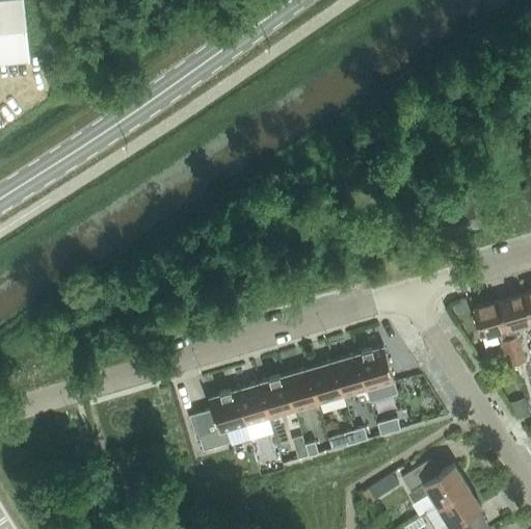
[(0,0),(0,64),(30,61),(23,0),(0,0)]
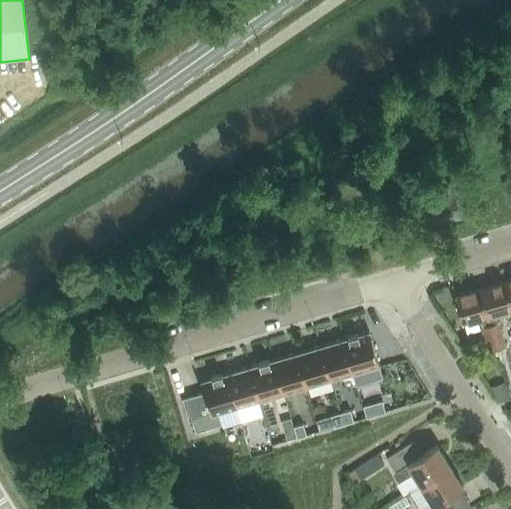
[(454,196),(455,196),(451,185),(420,194),(424,205),(428,204),(434,226),(461,219),(454,196)]
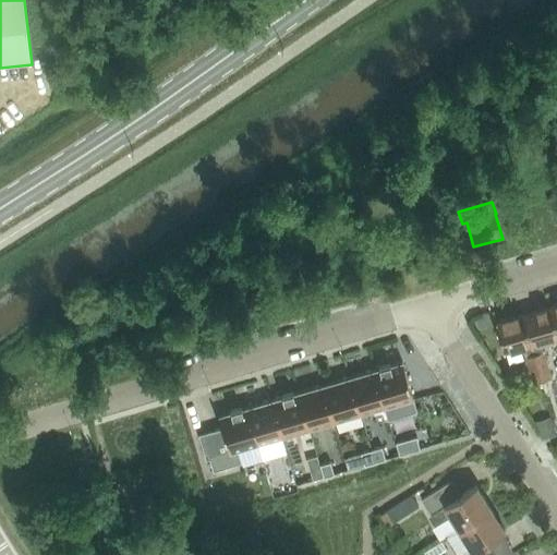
[(541,345),(556,339),(556,335),(549,310),(523,318),(535,359),(544,356),(541,345)]
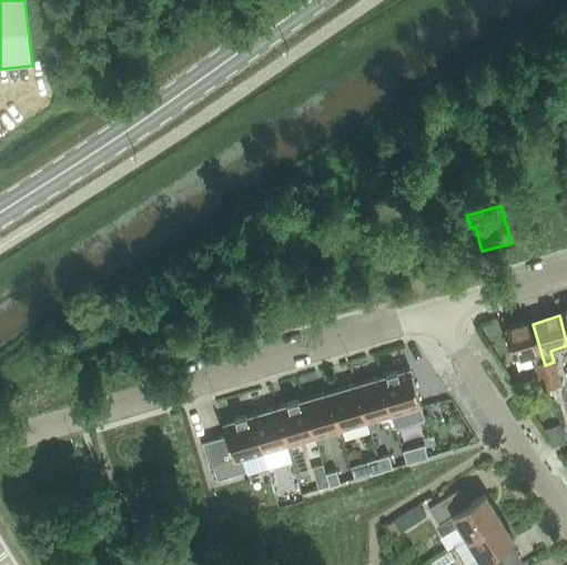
[(557,374),(554,362),(545,365),(533,324),(505,332),(514,362),(532,356),(535,369),(536,366),(539,380),(557,374)]
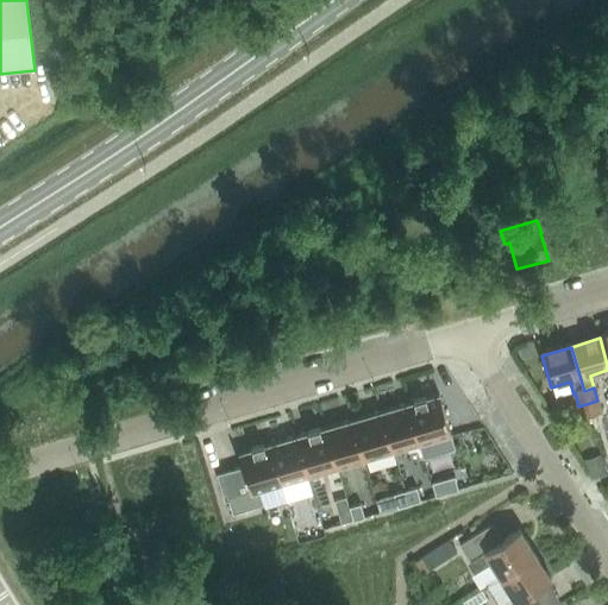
[(440,397),(409,405),(421,447),(452,438),(440,397)]
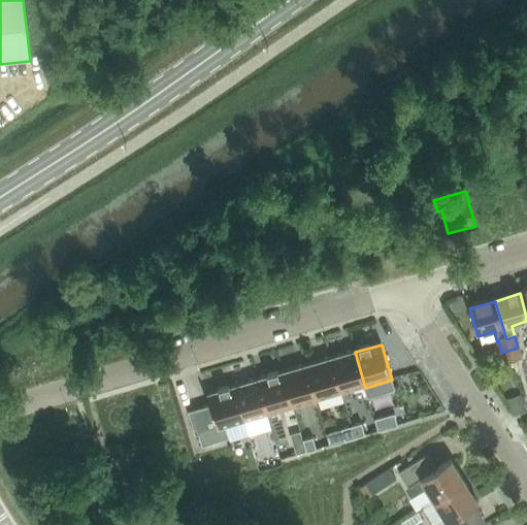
[(518,348),(501,353),(505,365),(522,361),(518,348)]
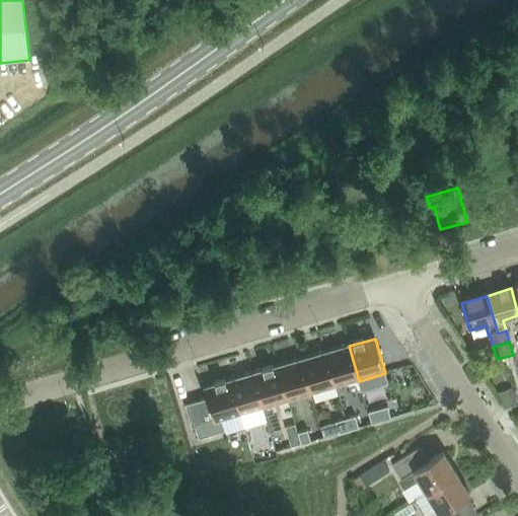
[(349,346),(325,353),(337,387),(359,381),(349,346)]
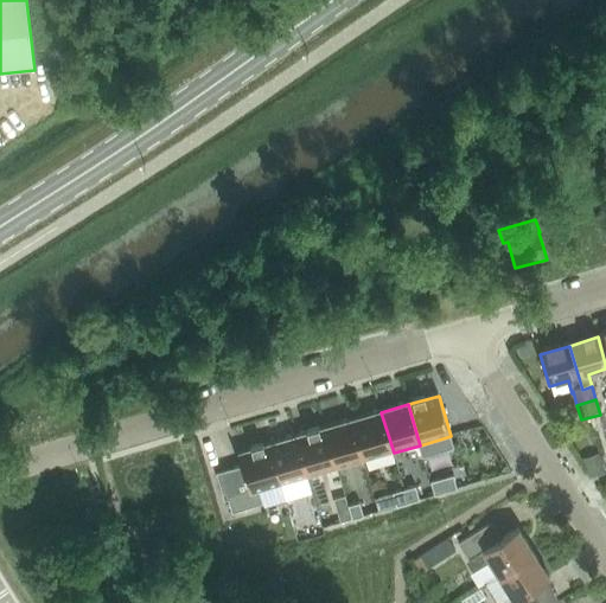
[(381,412),(352,421),(364,462),(394,453),(381,412)]
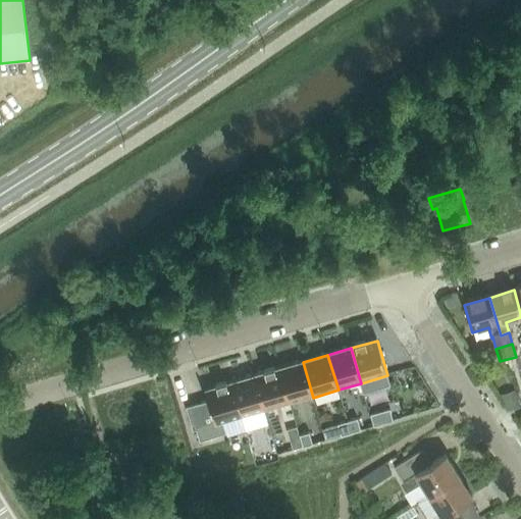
[(303,362),(279,369),(290,404),(313,398),(303,362)]
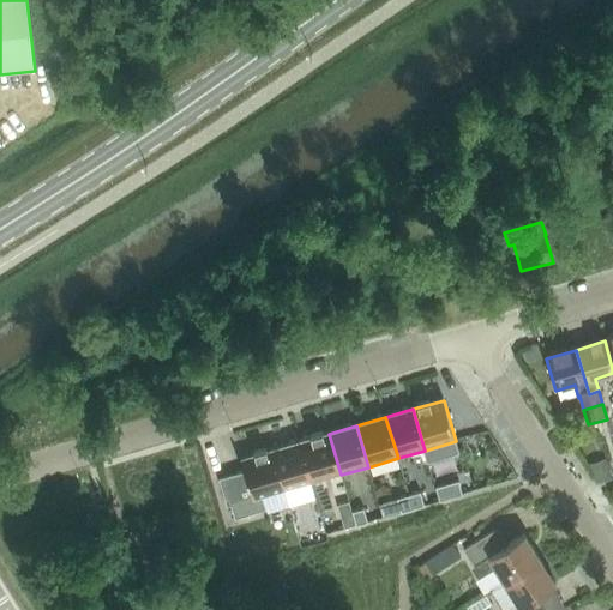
[(329,434),(299,442),(311,484),(341,475),(329,434)]
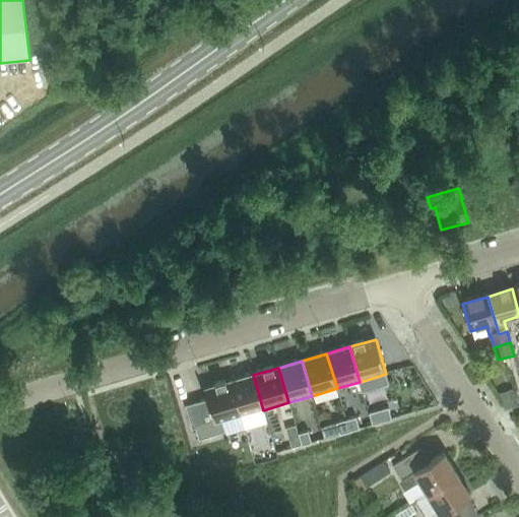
[(253,375),(231,382),(241,416),(263,410),(253,375)]
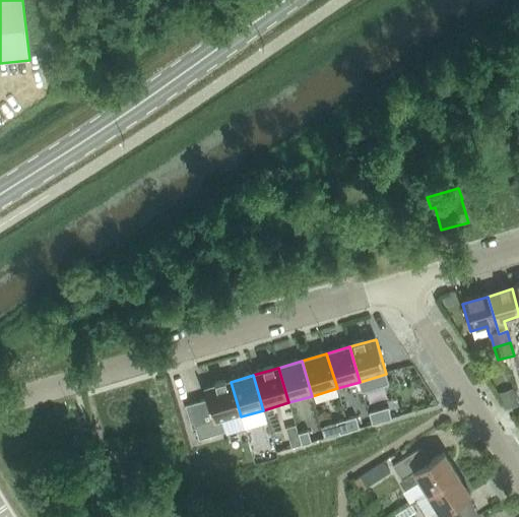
[(207,401),(185,407),(192,431),(195,430),(199,442),(225,434),(221,423),(241,416),(231,382),(204,389),(207,401)]
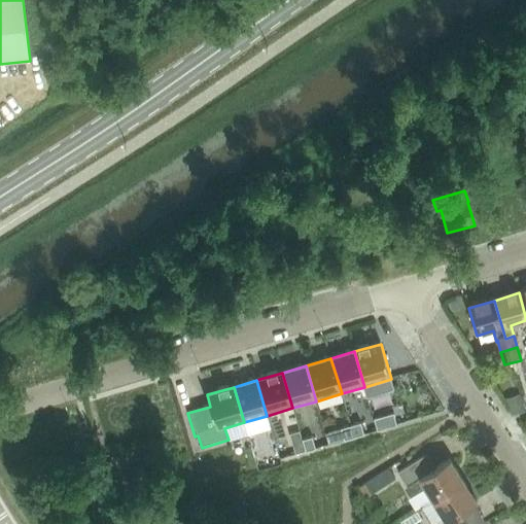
[(393,415),(384,418),(387,429),(396,427),(393,415)]
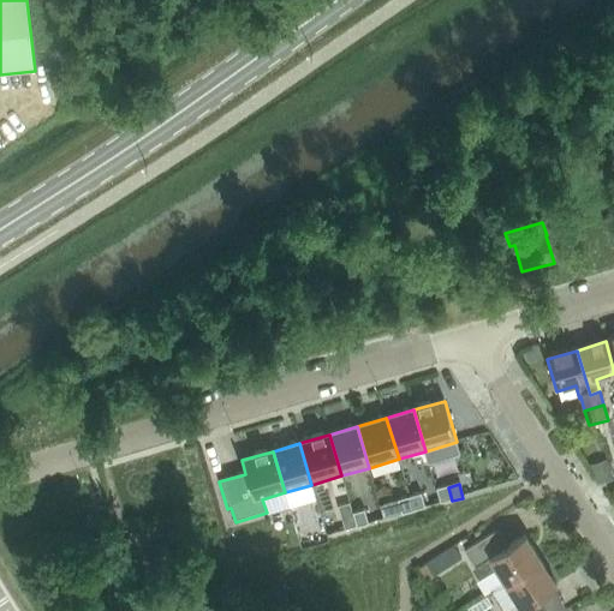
[(448,487),(436,491),(441,504),(452,501),(448,487)]
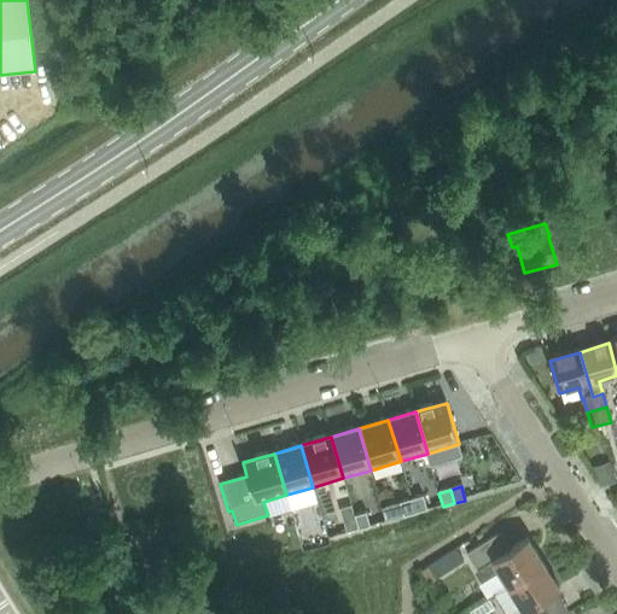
[(423,497),(412,501),(417,515),(428,512),(423,497)]
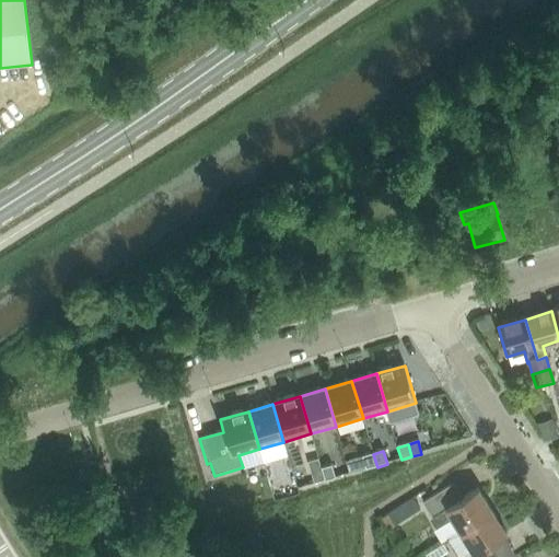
[(373,454),(363,457),(367,470),(377,467),(373,454)]
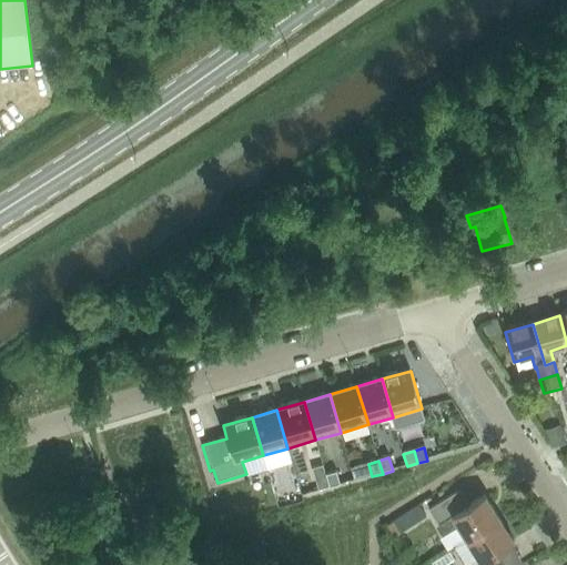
[(336,473),(326,476),(330,490),(341,486),(336,473)]
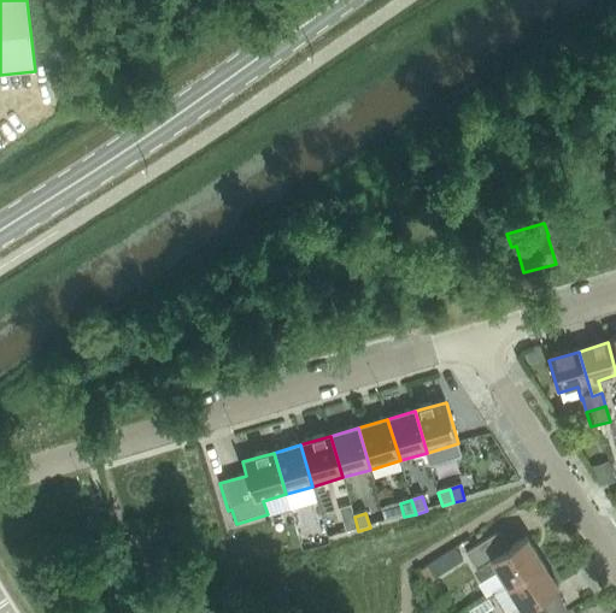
[(355,517),(344,520),(347,534),(358,531),(355,517)]
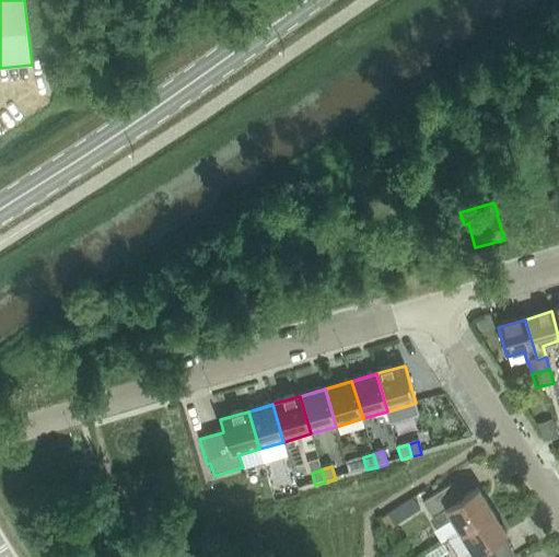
[(450,487),(423,505),(447,542),(493,513),(478,490),(459,502),(450,487)]
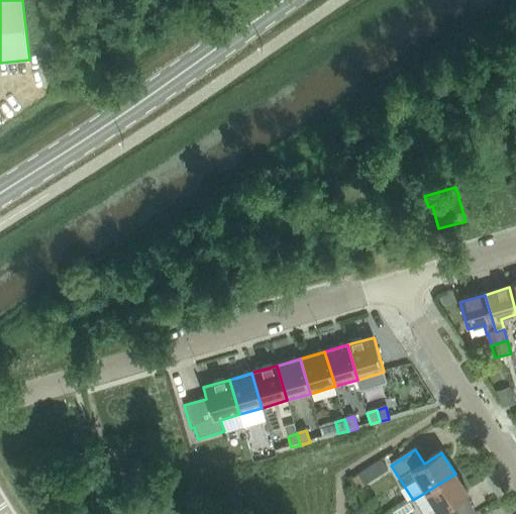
[(357,492),(374,483),(365,469),(349,478),(357,492)]
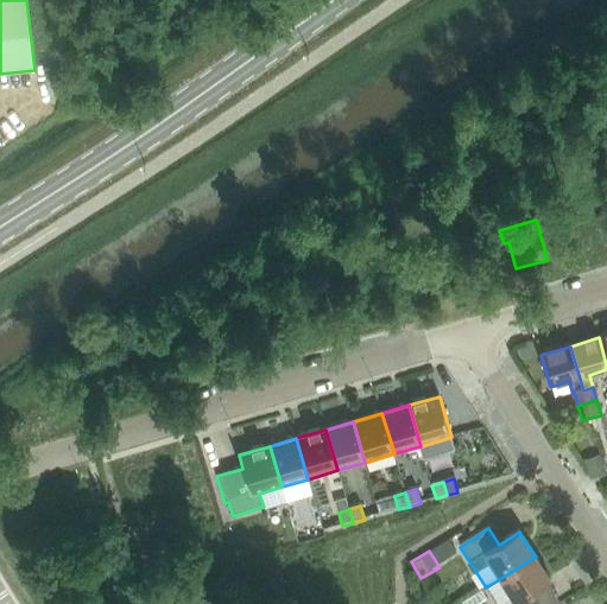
[(536,603),(530,595),(551,582),(536,557),(486,587),(495,603),(536,603)]
